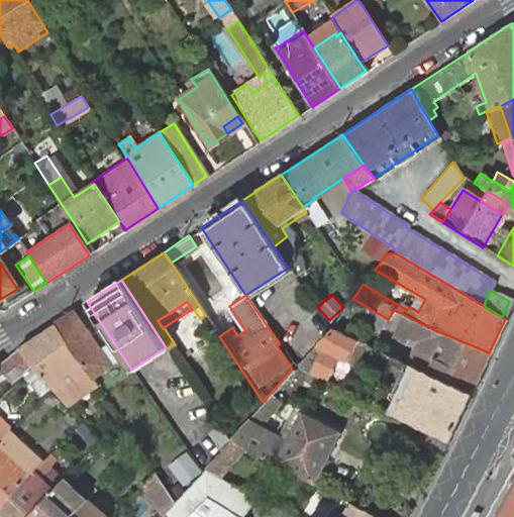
[(98,351),(71,313),(54,324),(89,378),(114,359),(114,357),(107,347),(104,347),(98,351)]
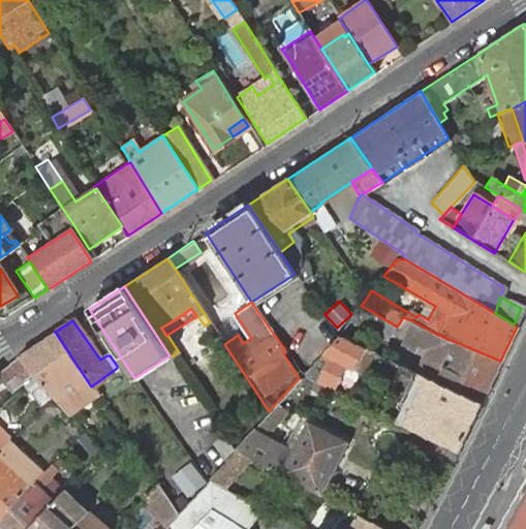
[(481,404),(500,361),(436,334),(411,320),(399,346),(424,359),(431,362),(424,377),(481,404)]
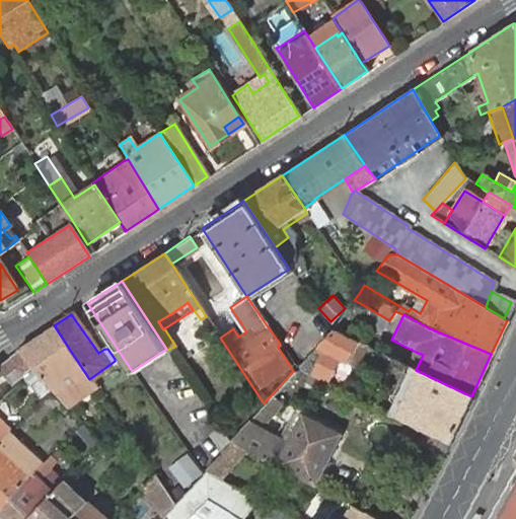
[(50,388),(66,408),(94,385),(89,379),(54,325),(17,350),(17,351),(30,366),(31,367),(50,388)]
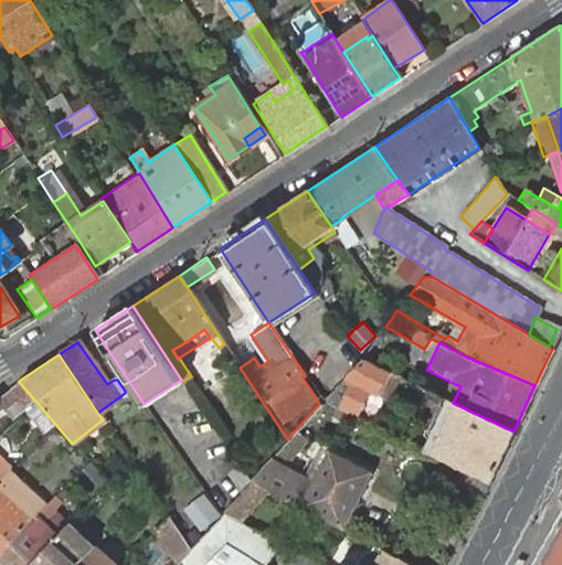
[(325,398),(325,402),(357,417),(370,390),(386,397),(398,375),(367,361),(361,358),(360,360),(325,398)]
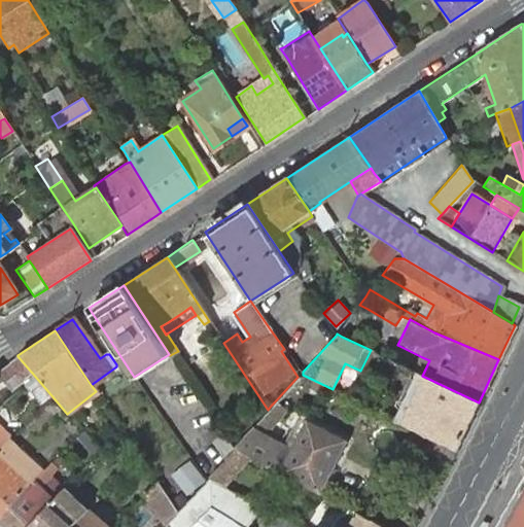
[(31,372),(18,356),(0,372),(0,374),(12,388),(31,372)]
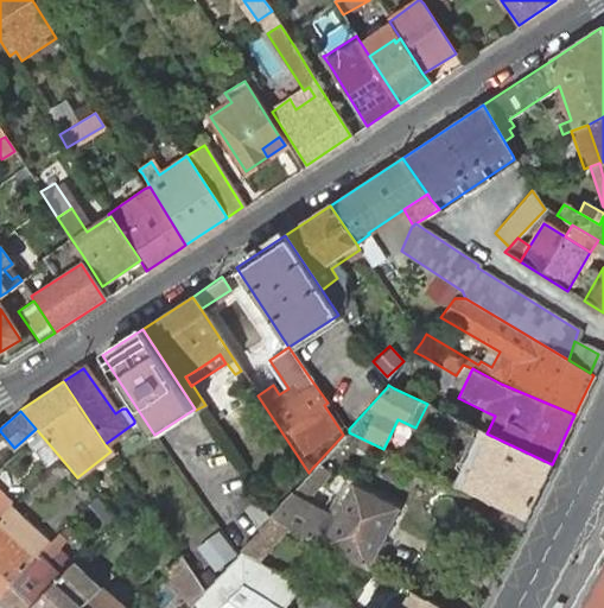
[(58,455),(37,430),(25,442),(46,467),(58,455)]
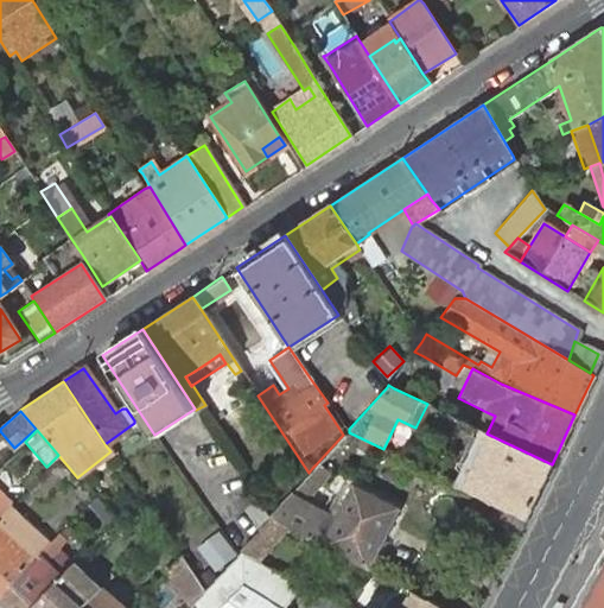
[(526,519),(552,464),(487,434),(481,430),(477,437),(471,437),(461,461),(459,460),(458,460),(457,460),(456,461),(455,462),(456,462),(456,463),(457,464),(458,466),(470,470),(462,488),(496,505),(526,519)]
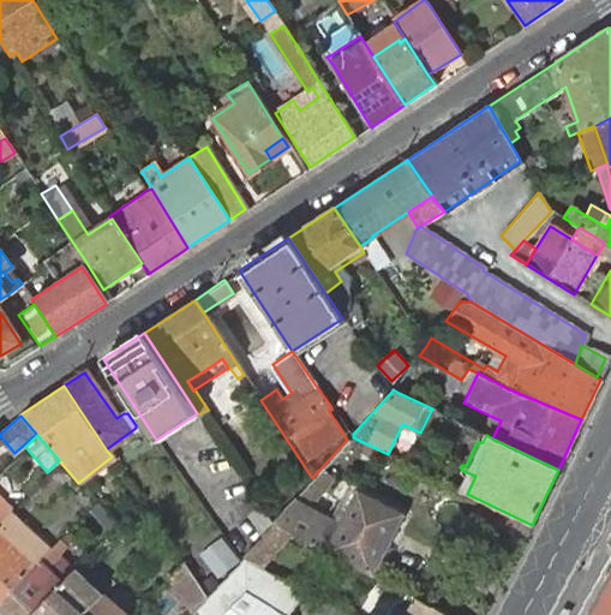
[(271,523),(288,531),(369,573),(401,513),(354,489),(328,539),(317,535),(323,524),(295,509),(301,503),(310,499),(331,477),(319,470),(316,473),(312,478),(271,523)]
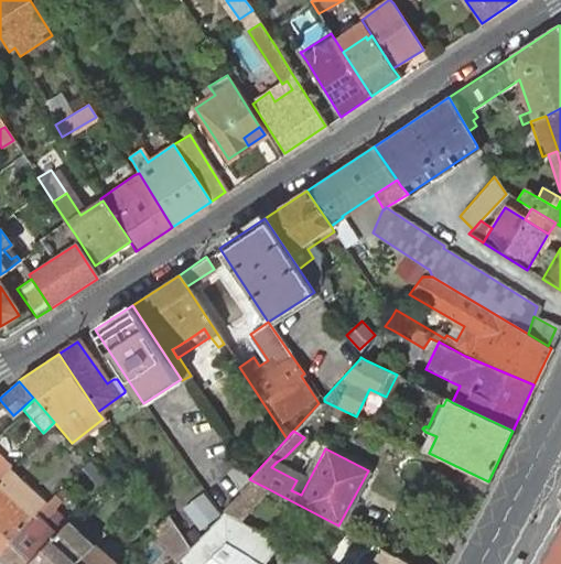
[(297,480),(291,490),(301,495),(325,448),(316,443),(297,480)]
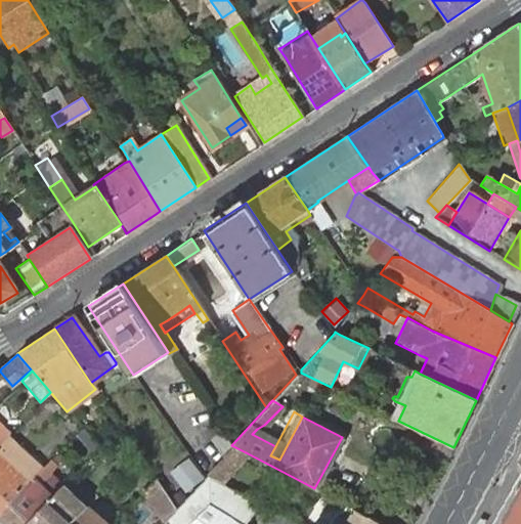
[(0,441),(2,443),(8,436),(9,435),(0,427),(0,441)]
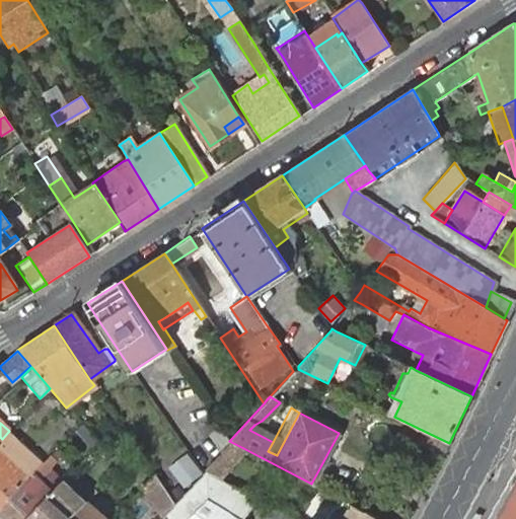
[(207,436),(218,453),(228,442),(219,428),(217,425),(207,436)]
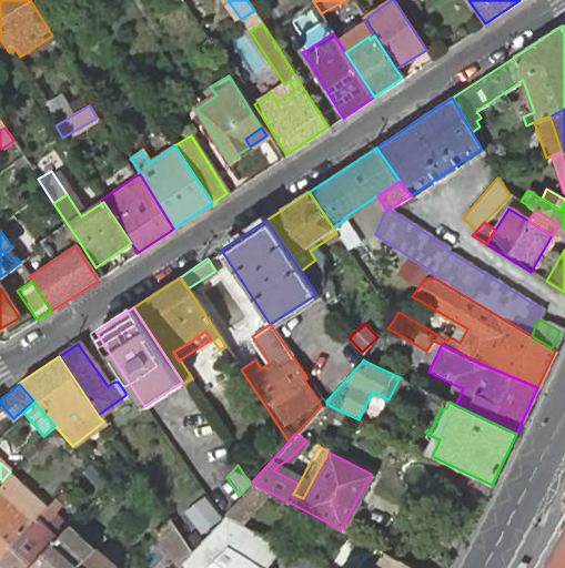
[(484,498),(492,485),(464,472),(457,486),(484,498)]
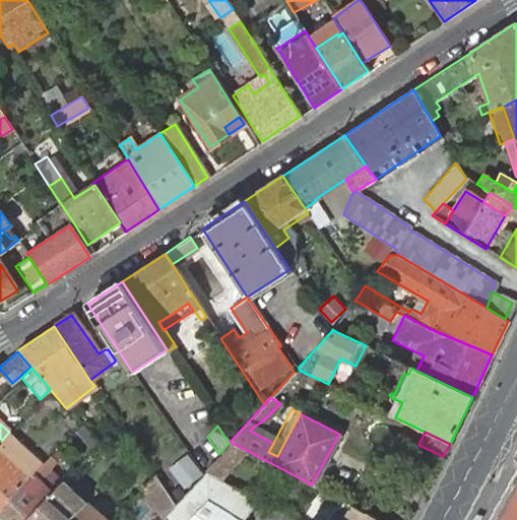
[(2,440),(0,442),(0,507),(36,470),(42,464),(8,433),(2,440)]
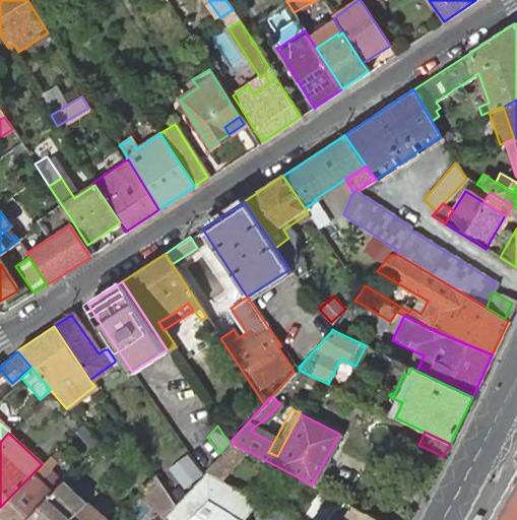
[(218,454),(205,470),(218,478),(244,449),(230,442),(229,443),(218,454)]
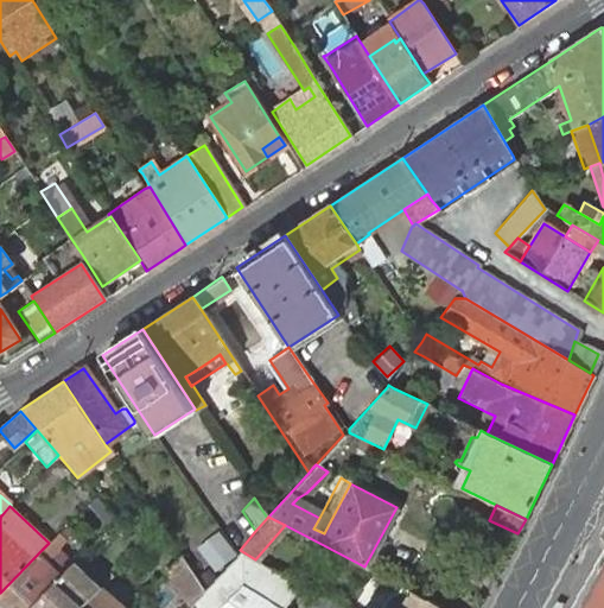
[(194,576),(204,590),(222,570),(236,553),(218,533),(195,549),(207,567),(194,576)]
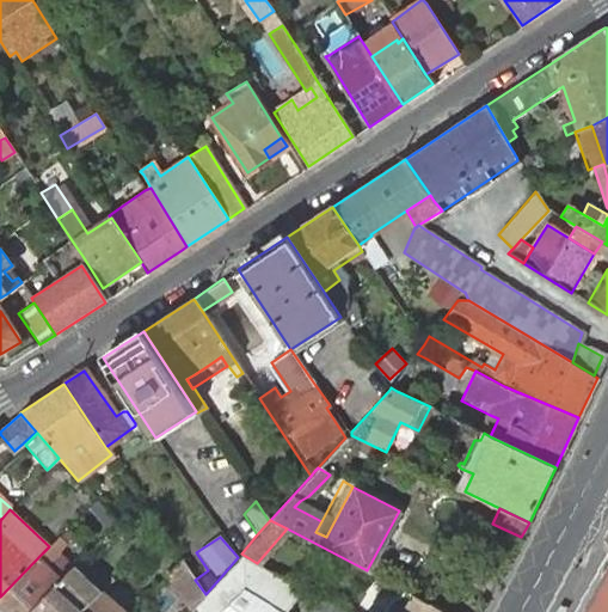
[(0,606),(6,611),(32,611),(73,569),(56,554),(63,545),(56,539),(49,546),(42,554),(0,597),(0,606)]
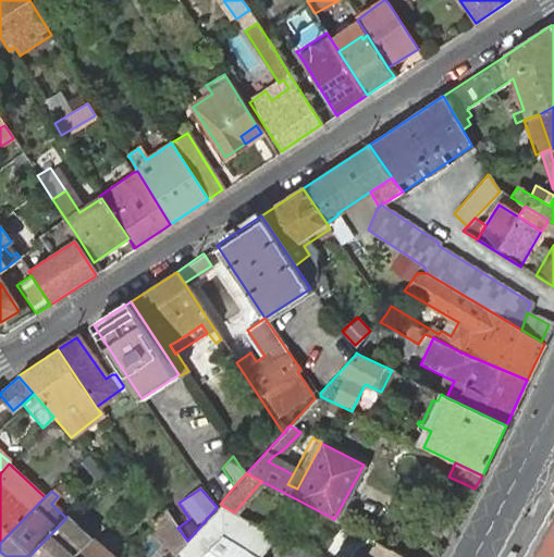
[(260,556),(277,535),(234,512),(220,504),(217,507),(204,522),(187,541),(174,555),(172,556),(260,556)]
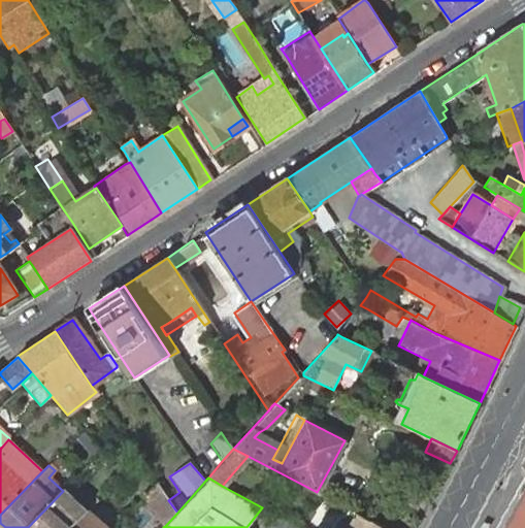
[(144,495),(165,526),(177,513),(168,500),(162,492),(156,484),(144,495)]
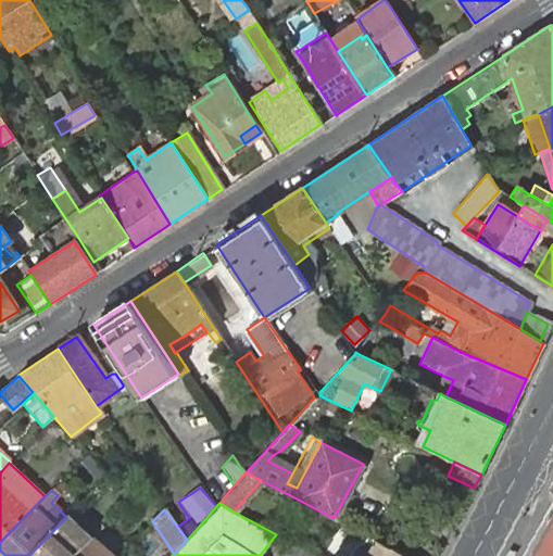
[(29,555),(75,555),(92,539),(86,532),(68,516),(66,517),(29,555)]
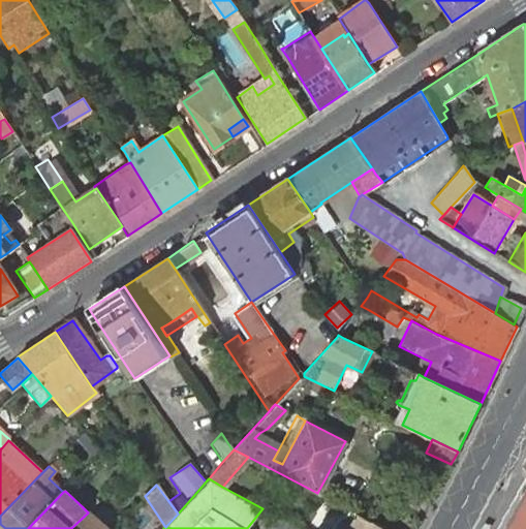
[(525,528),(525,492),(505,528),(525,528)]
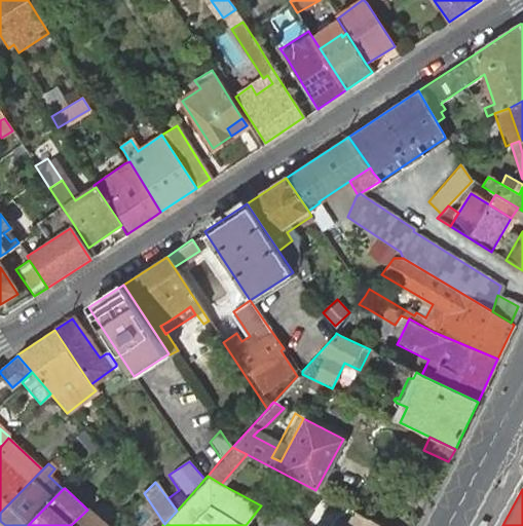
[(81,503),(87,510),(91,503),(95,500),(88,495),(81,503)]
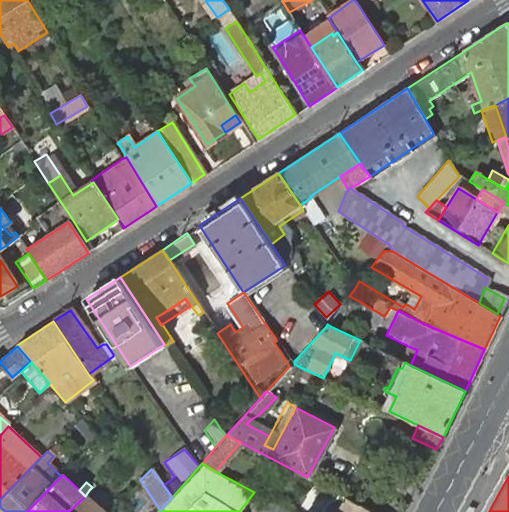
[(69,511),(102,511),(99,509),(108,500),(93,487),(92,487),(89,490),(85,496),(69,511)]
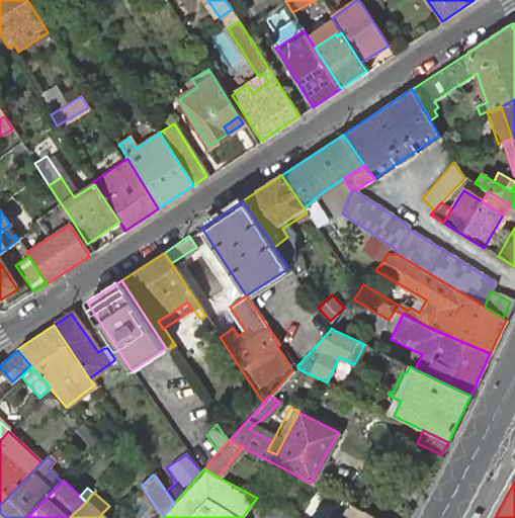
[(376,517),(374,517),(341,499),(337,506),(336,505),(331,507),(325,517),(376,517)]
